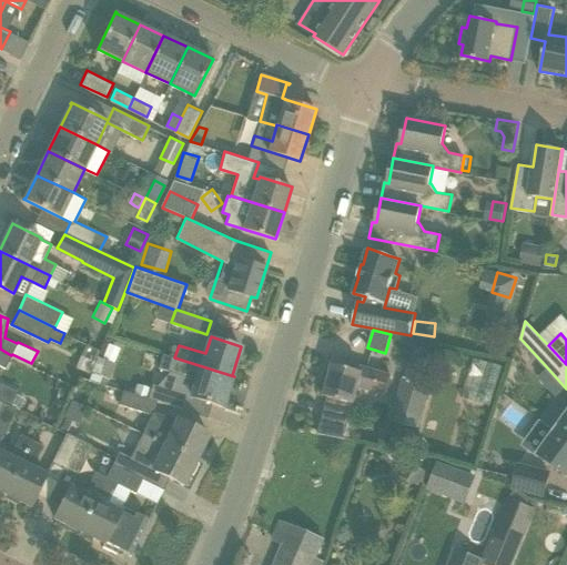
[(100,350),(87,343),(76,366),(90,372),(100,350)]
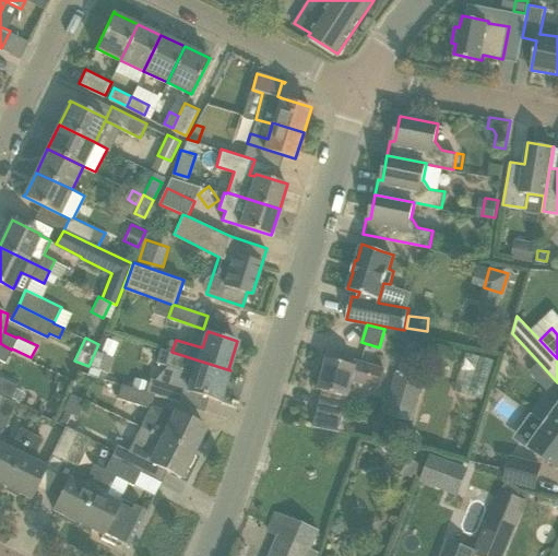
[(0,357),(6,361),(11,350),(0,343),(0,357)]
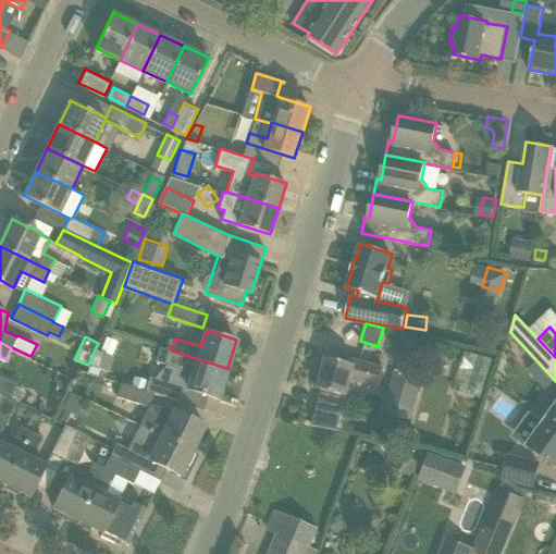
[(157,360),(189,371),(183,386),(219,397),(227,369),(229,370),(230,369),(171,351),(160,347),(157,360)]
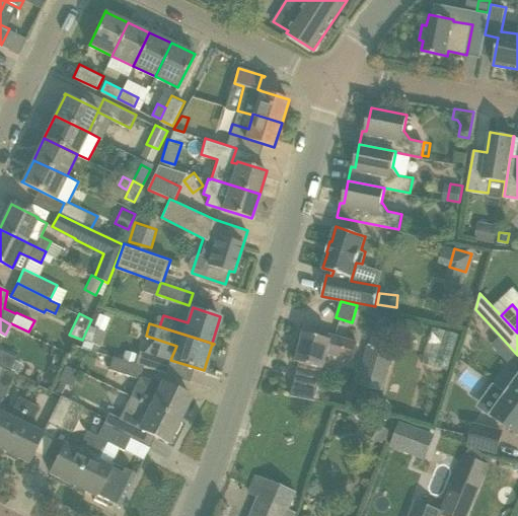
[(358,341),(319,330),(318,336),(304,332),(296,360),(323,368),(328,352),(353,359),(358,341)]
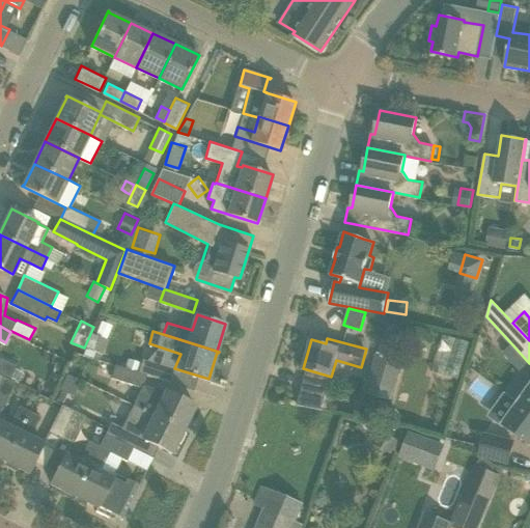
[(378,351),(374,364),(400,371),(403,358),(378,351)]
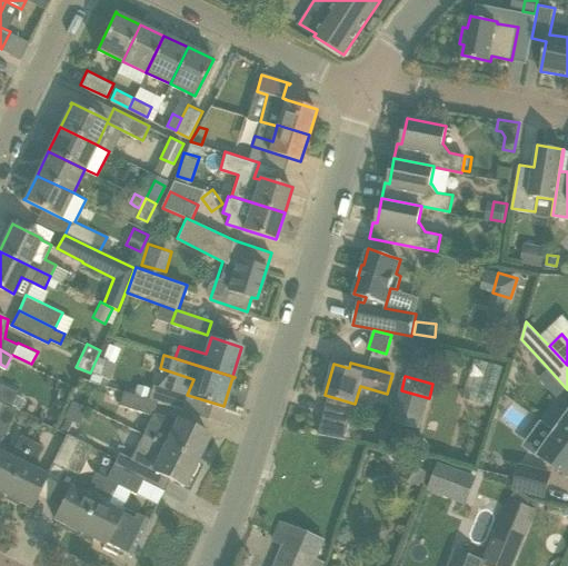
[(0,400),(5,403),(17,408),(20,409),(26,398),(18,395),(19,391),(0,383),(0,400)]
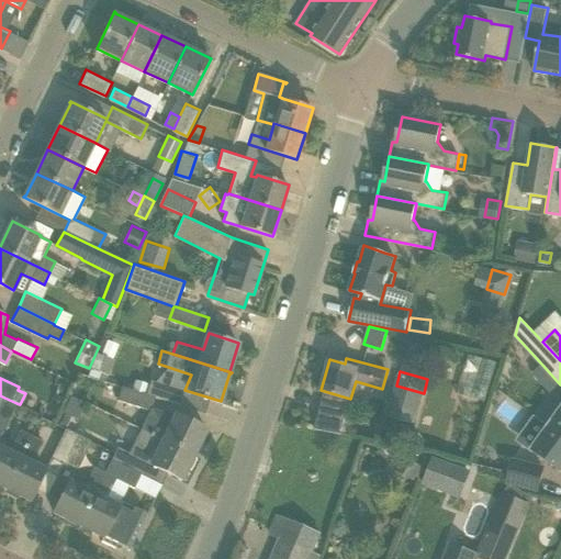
[(136,379),(133,389),(147,393),(150,383),(136,379)]
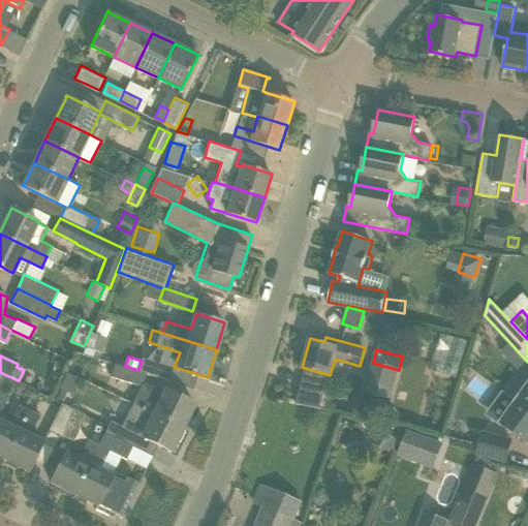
[(142,361),(138,370),(147,373),(171,380),(174,367),(143,358),(142,361)]
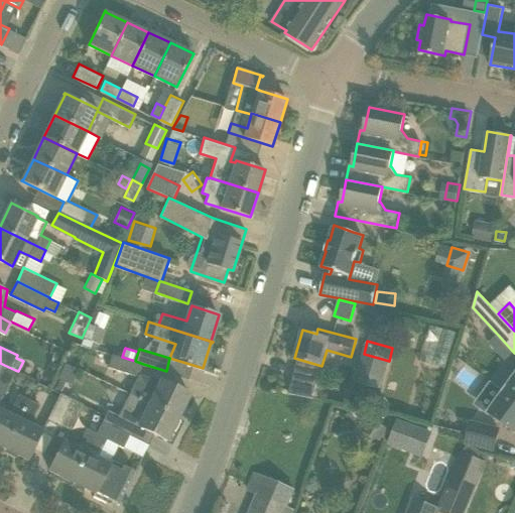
[(53,351),(52,362),(60,363),(62,352),(53,351)]
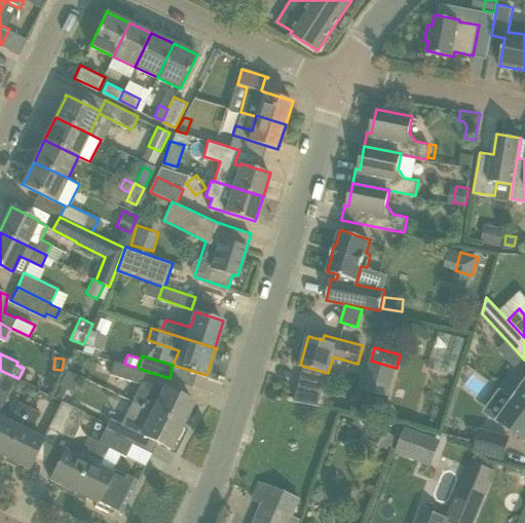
[(143,381),(146,371),(138,368),(124,364),(114,361),(111,373),(141,383),(133,400),(182,424),(193,401),(164,386),(164,387),(143,381)]
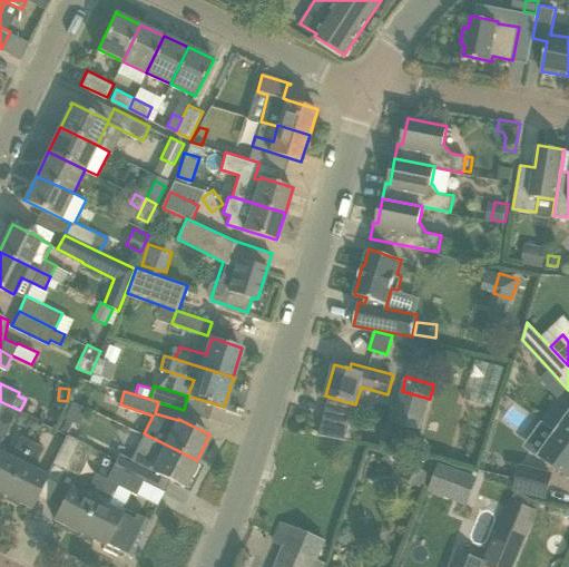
[(88,408),(72,400),(65,417),(67,418),(62,428),(70,431),(75,421),(80,424),(88,408)]
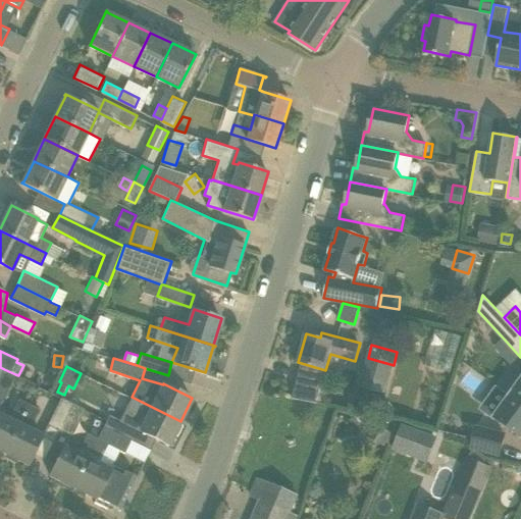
[(0,376),(0,400),(3,402),(15,374),(4,369),(0,376)]
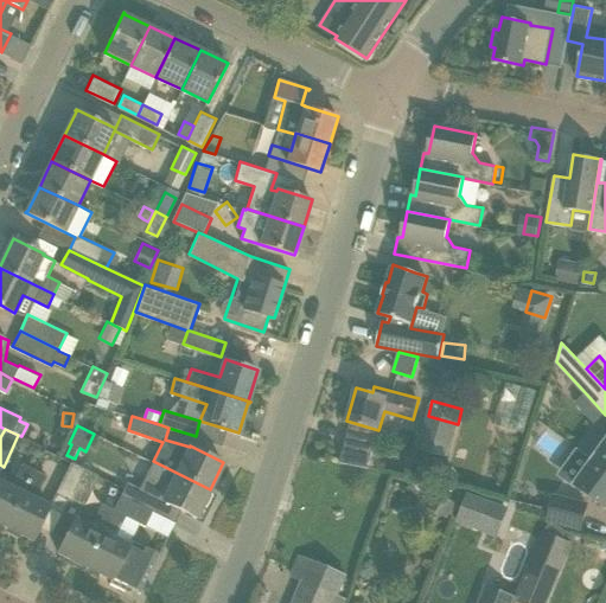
[(605,442),(594,459),(605,466),(605,442)]
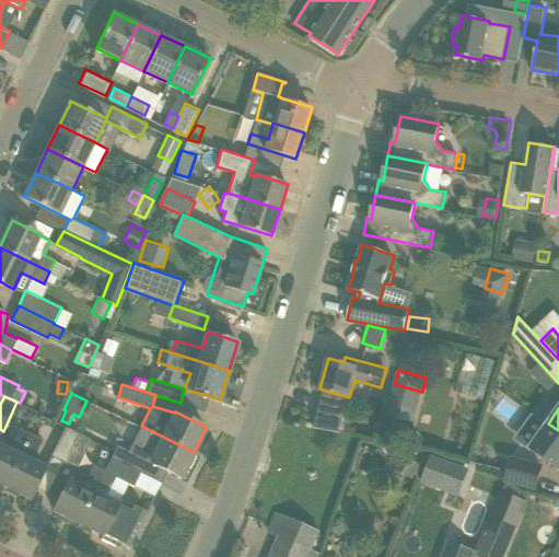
[(558,430),(548,424),(531,448),(558,467),(558,430)]
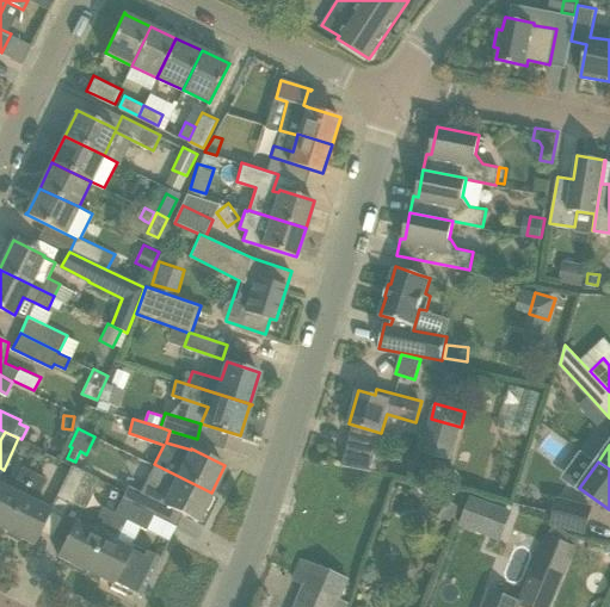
[(148,477),(167,487),(160,501),(197,520),(211,493),(154,464),(148,477)]
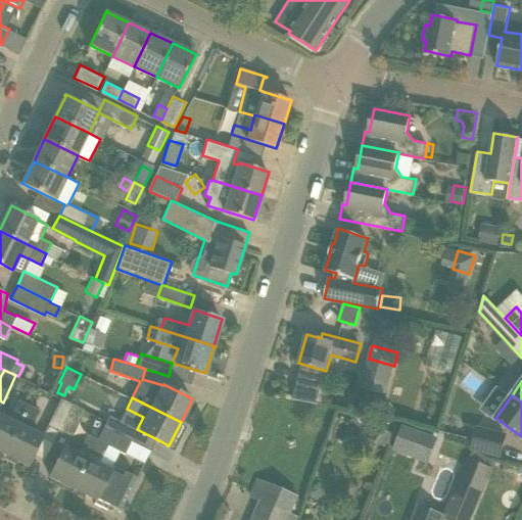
[(0,450),(5,453),(30,404),(19,398),(9,419),(0,414),(0,450)]
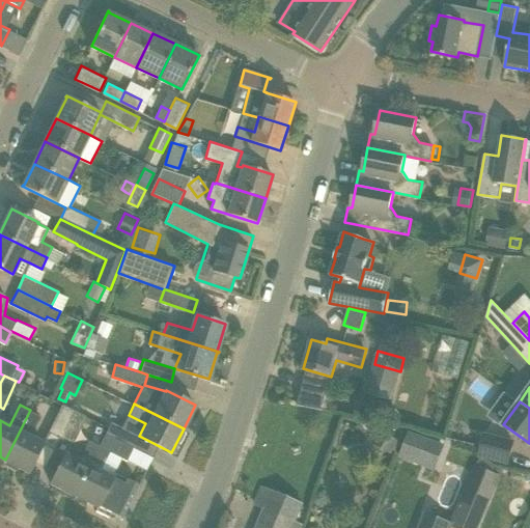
[(65,427),(75,410),(62,405),(50,431),(60,436),(65,427)]
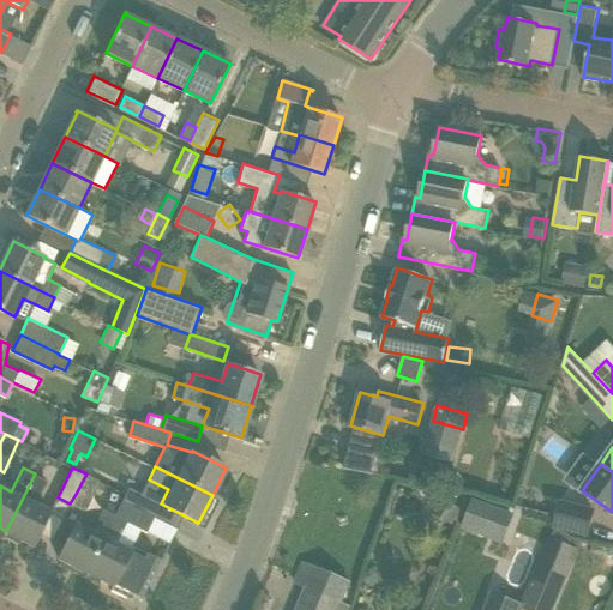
[(47,479),(35,473),(6,531),(34,544),(50,512),(35,503),(47,479)]
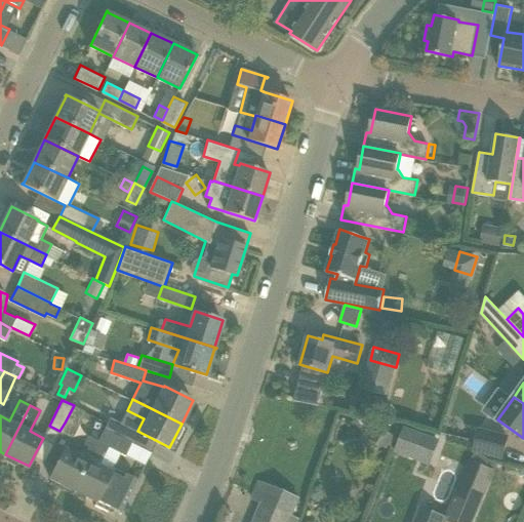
[(74,405),(65,423),(77,429),(86,411),(74,405)]
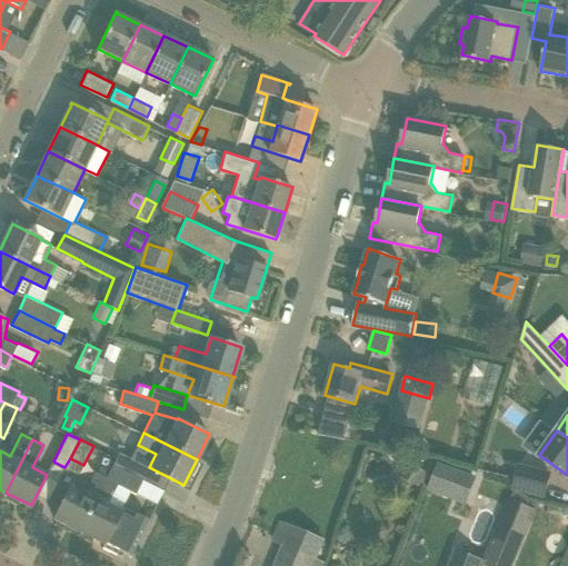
[(120,453),(113,465),(142,479),(149,467),(120,453)]
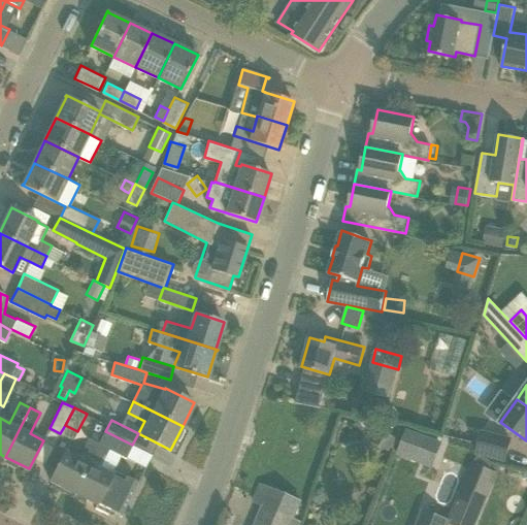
[(397,435),(376,425),(369,439),(390,450),(397,435)]
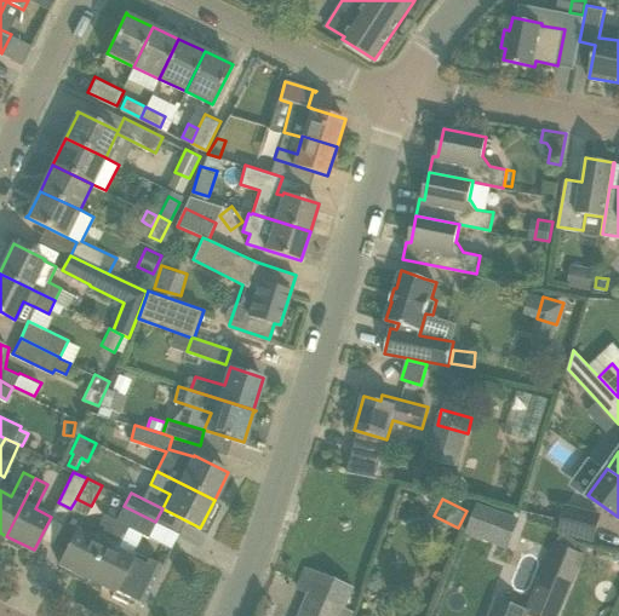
[(466,531),(488,539),(499,511),(477,502),(466,531)]
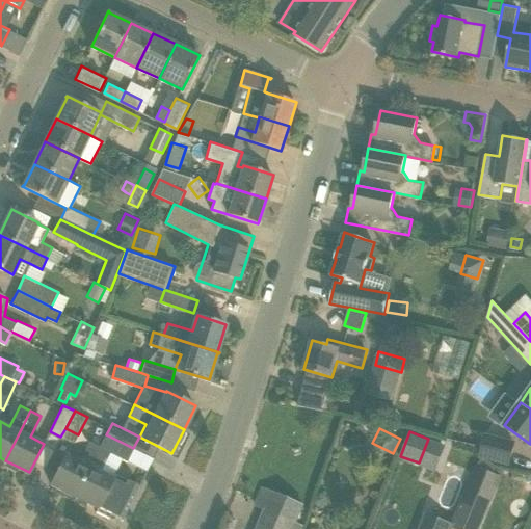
[(486,431),(479,457),(510,466),(516,440),(486,431)]
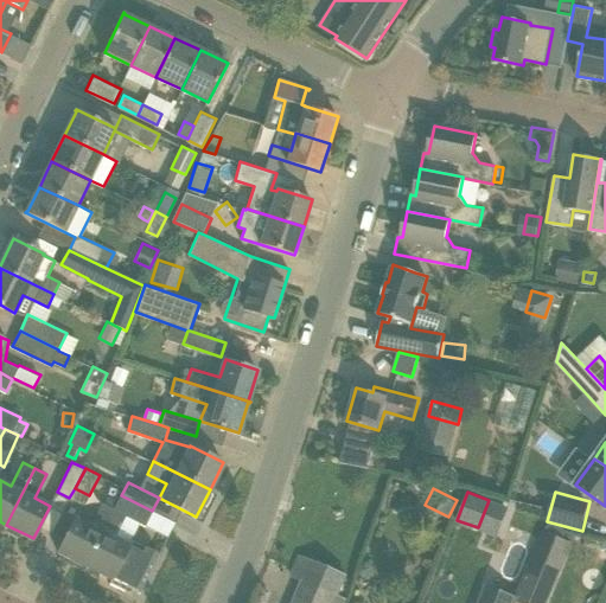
[(150,572),(159,553),(131,539),(129,544),(115,537),(126,517),(145,525),(152,511),(121,495),(114,508),(95,546),(85,565),(112,578),(109,582),(125,590),(127,585),(140,592),(150,572)]
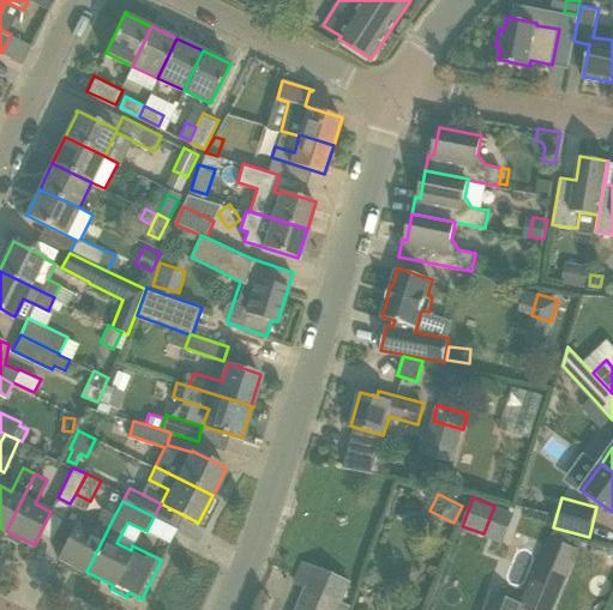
[(86,572),(96,553),(115,514),(103,508),(91,532),(76,524),(59,557),(86,572)]
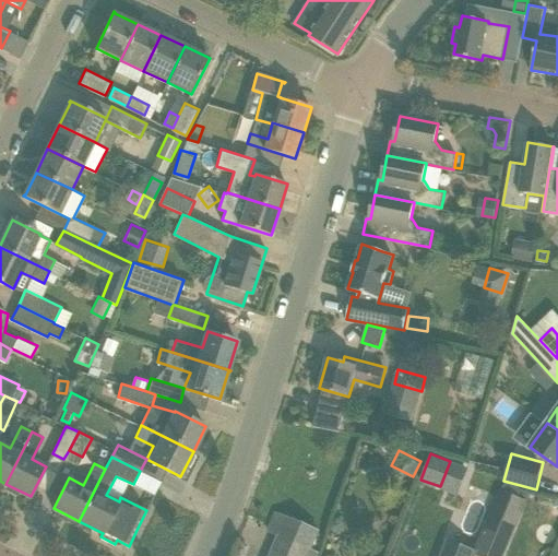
[(500,487),(489,517),(509,523),(520,496),(502,488),(500,487)]
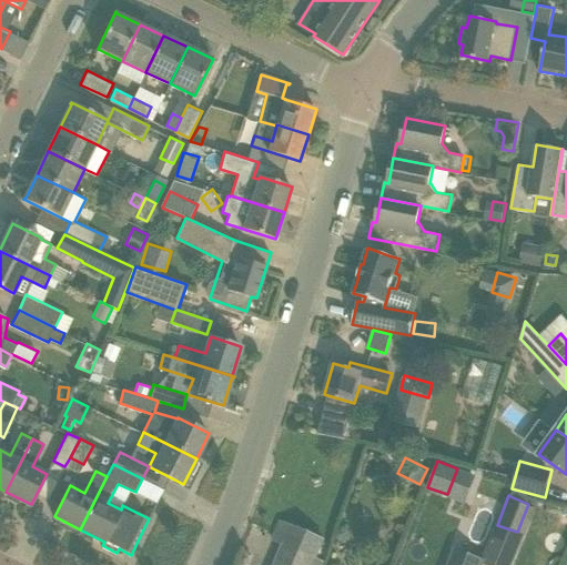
[(316,556),(324,537),(293,524),(274,564),(310,564),(314,555),(316,556)]
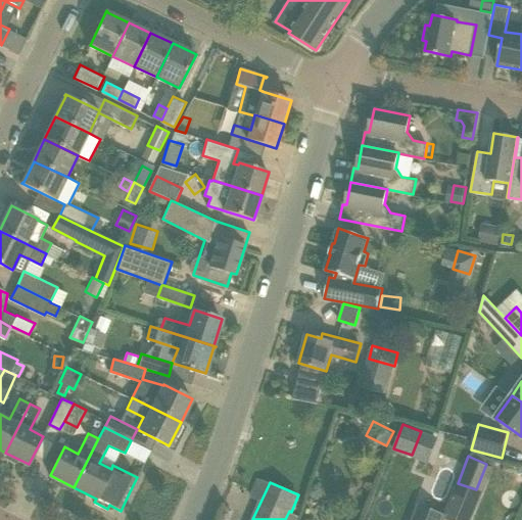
[(412,519),(442,519),(445,514),(419,503),(412,519)]
